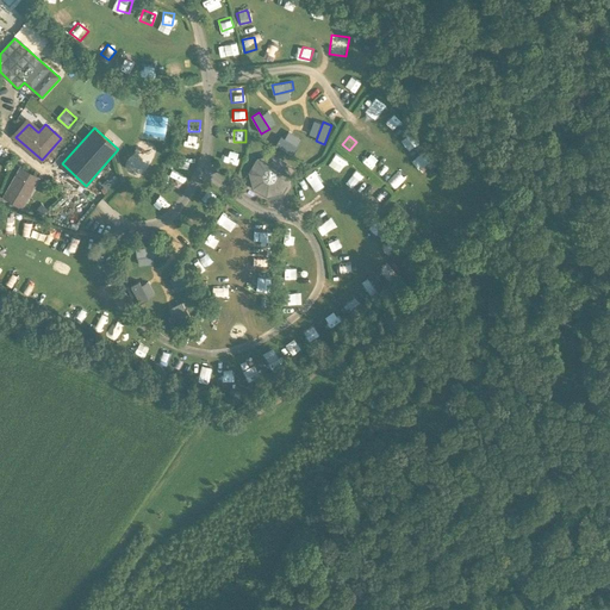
[(298,148),(281,137),(277,144),(293,155),(298,148)]
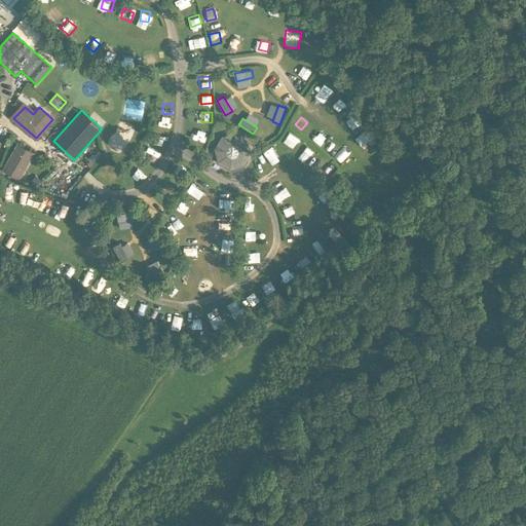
[(256,120),(258,135),(271,133),(269,118),(256,120)]
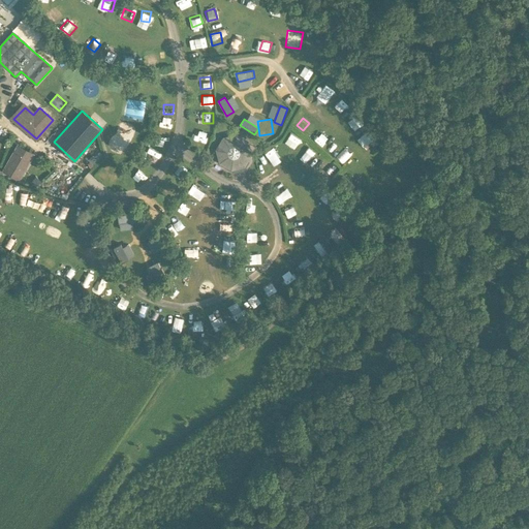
[(285,143),(296,149),(302,139),(292,132),(285,143)]
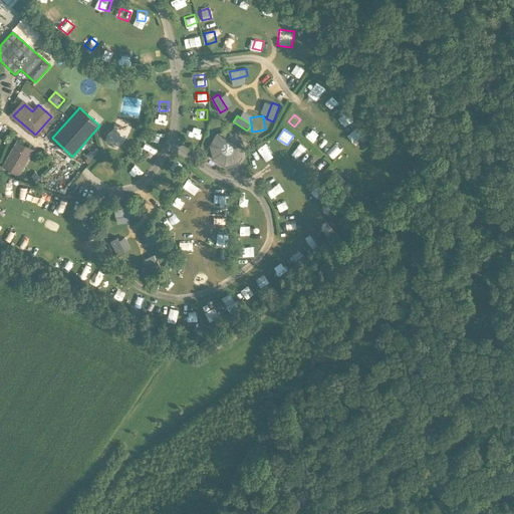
[(242,137),(230,130),(216,134),(209,145),(213,159),(225,166),(238,163),(245,150),(242,137)]
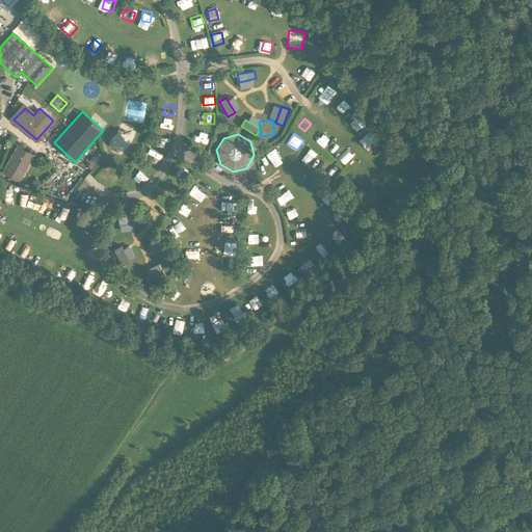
[(20,180),(33,157),(19,149),(5,171),(20,180)]
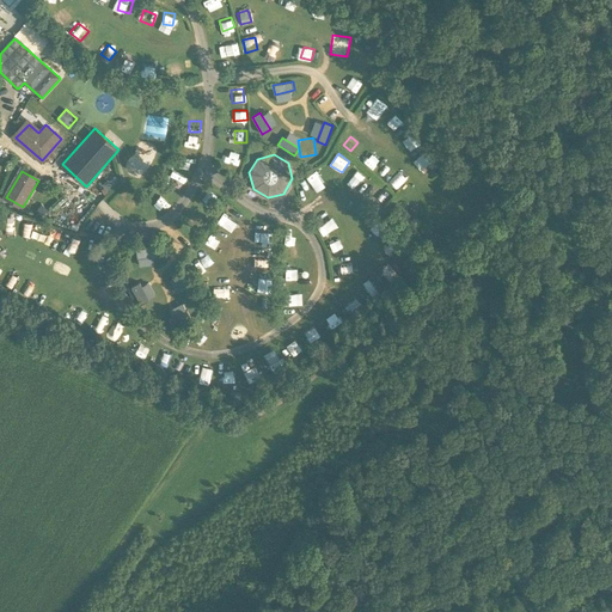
[(123,193),(117,199),(129,208),(134,202),(123,193)]
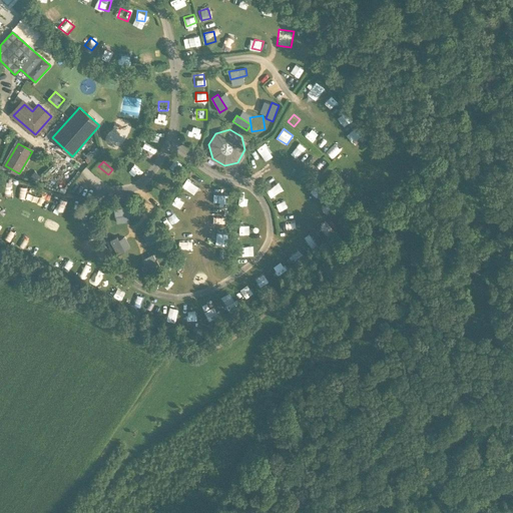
[(35,171),(30,177),(33,180),(39,175),(35,171)]
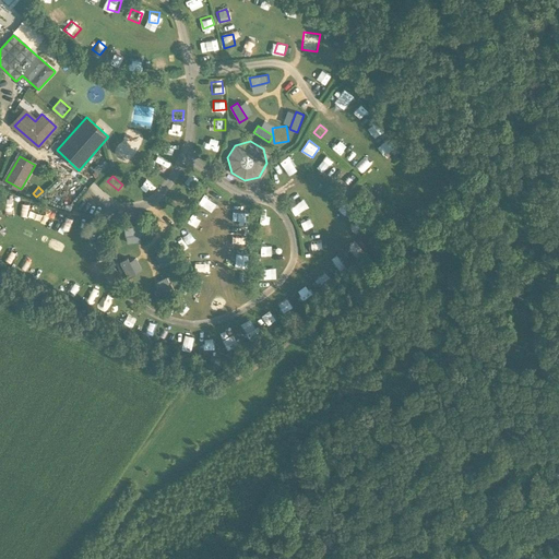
[(173,191),(167,200),(180,209),(186,200),(173,191)]
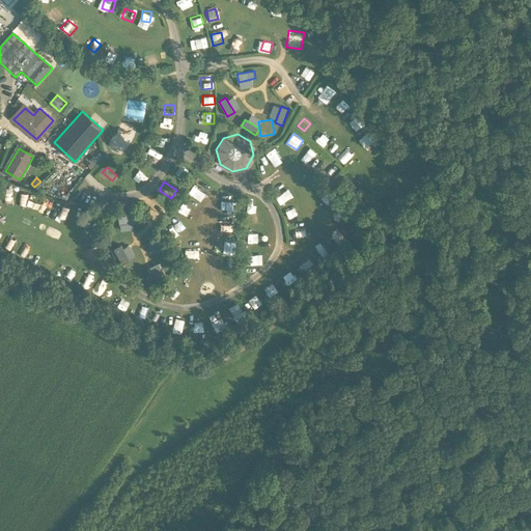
[(192,186),(193,194),(204,192),(203,184),(192,186)]
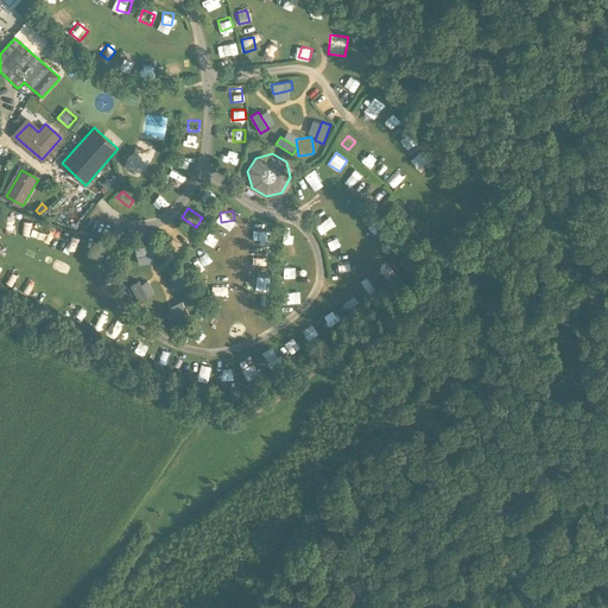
[(322,234),(333,227),(324,216),(314,223),(322,234)]
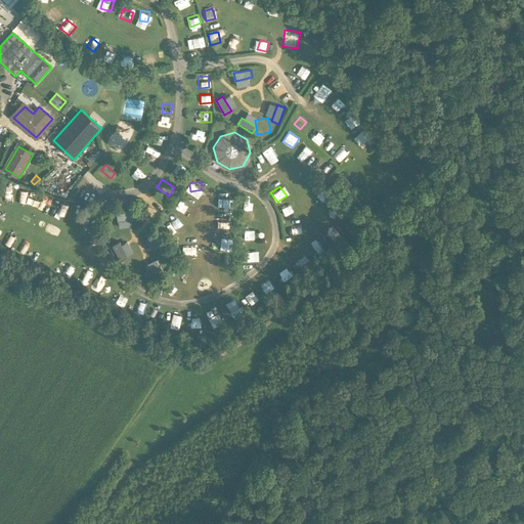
[(19,187),(18,197),(27,198),(28,188),(19,187)]
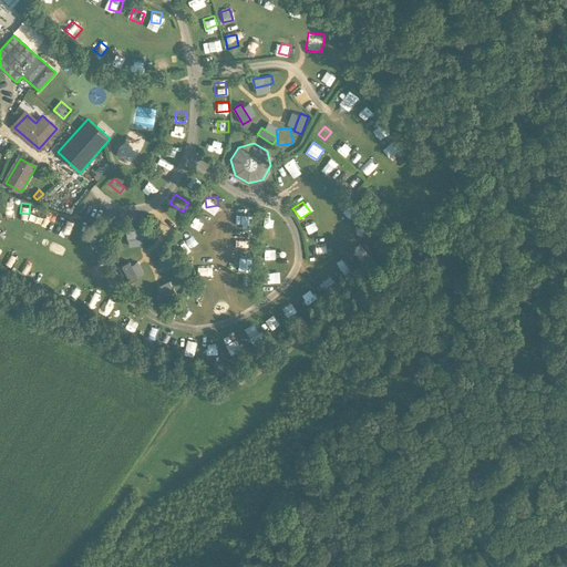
[(197,216),(192,224),(198,227),(204,219),(197,216)]
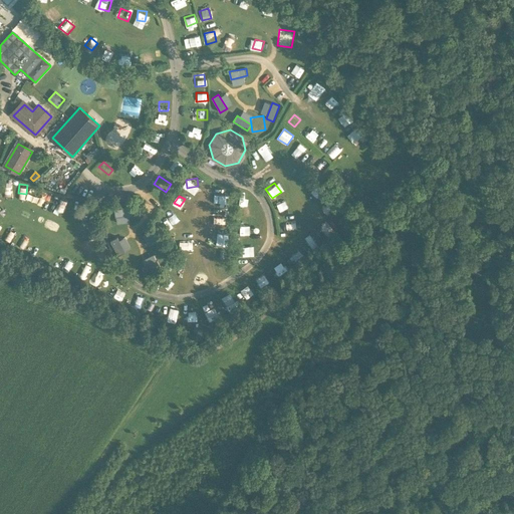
[(53,208),(62,210),(64,200),(54,199),(53,208)]
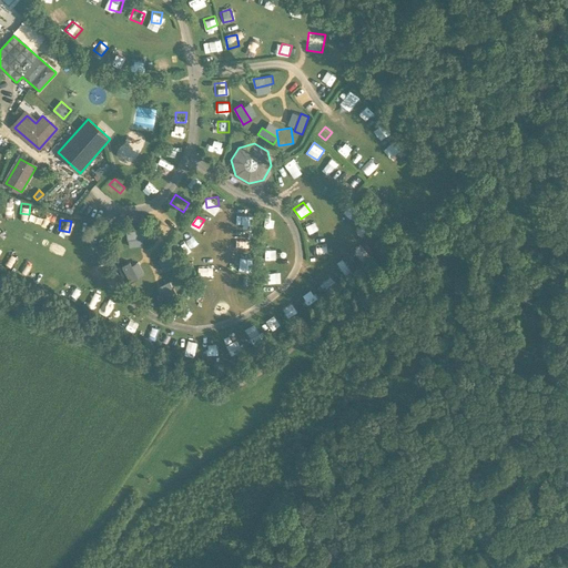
[(310,233),(318,230),(313,220),(305,223),(310,233)]
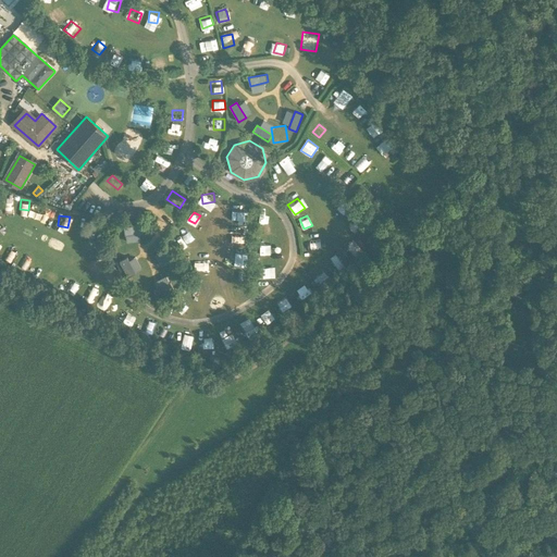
[(259,224),(258,233),(274,233),(274,224),(259,224)]
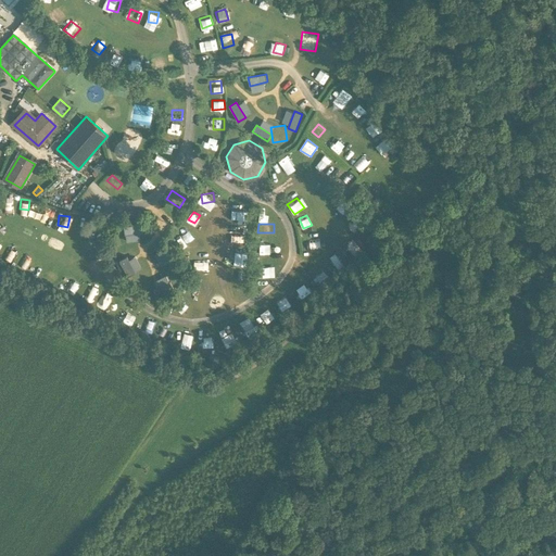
[(141,225),(124,227),(125,235),(142,232),(141,225)]
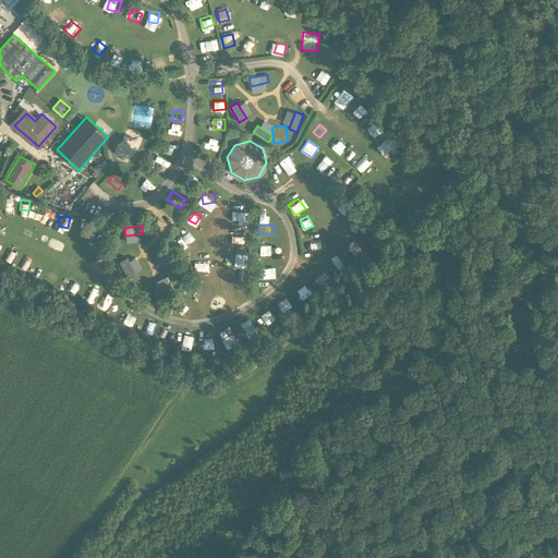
[(261,243),(259,253),(271,253),(271,243),(261,243)]
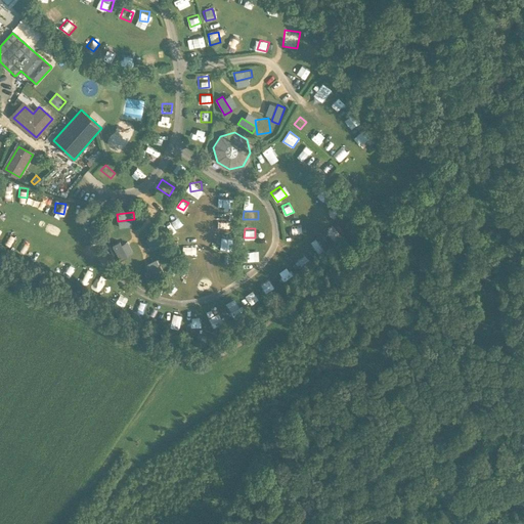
[(167,246),(158,231),(151,235),(161,250),(167,246)]
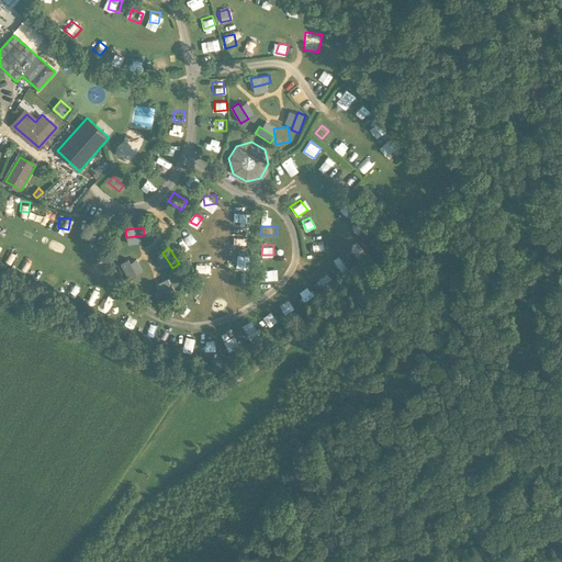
[(136,276),(128,259),(121,263),(130,279),(136,276)]
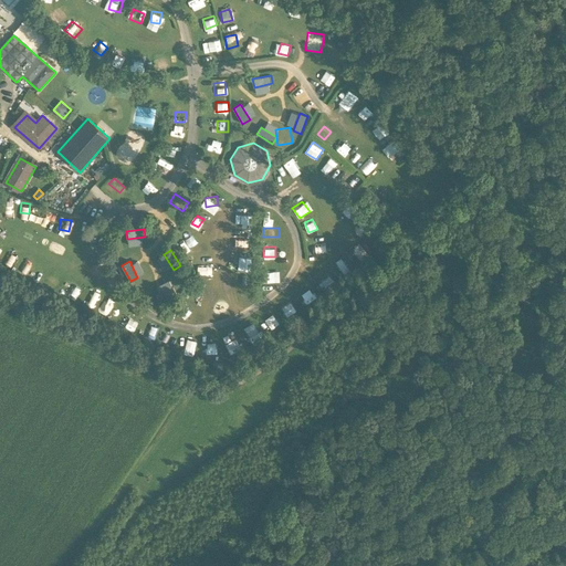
[(263,272),(263,281),(280,281),(279,272),(263,272)]
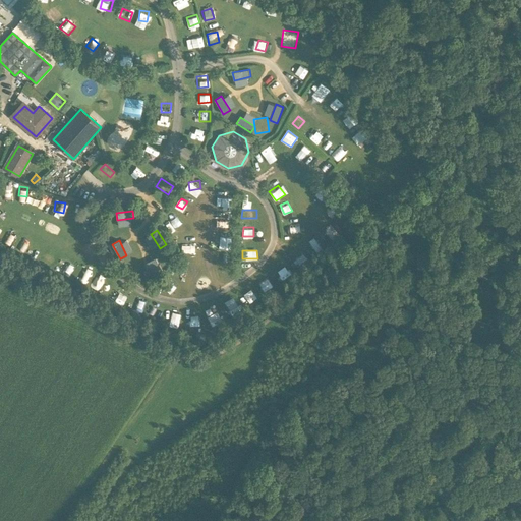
[(159,265),(145,273),(148,279),(163,272),(159,265)]
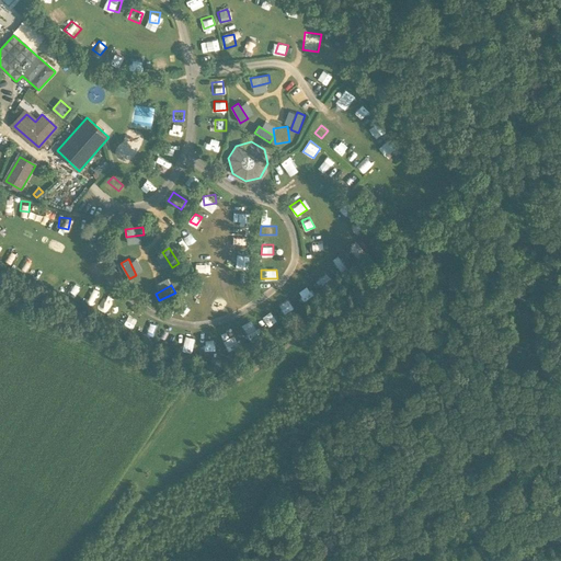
[(201,296),(202,287),(191,286),(190,295),(201,296)]
